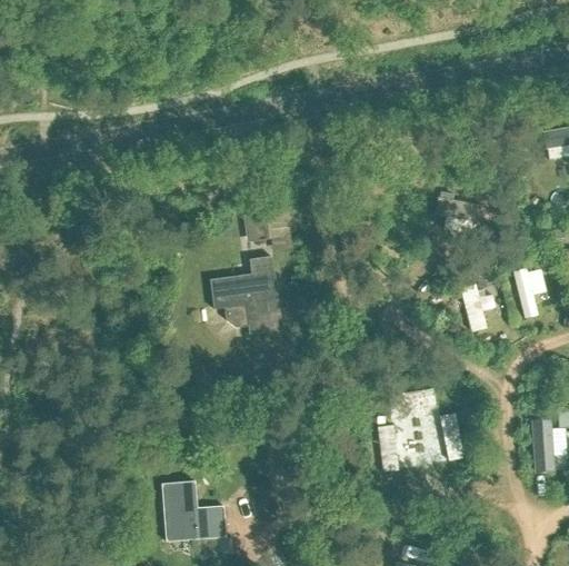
[(291,247),(286,208),(243,214),(247,240),(269,237),(271,250),(291,247)]
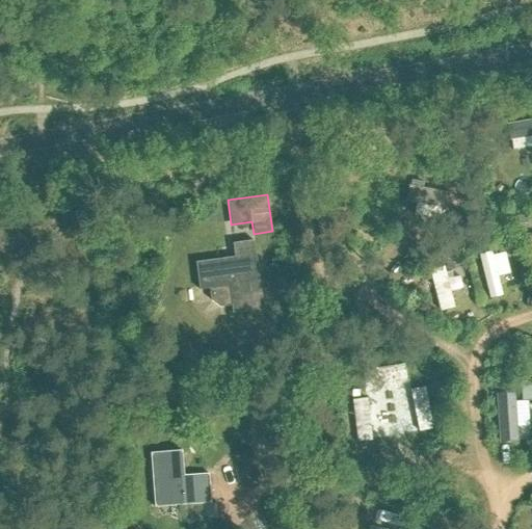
[(528,212),(514,214),(516,223),(529,220),(528,212)]
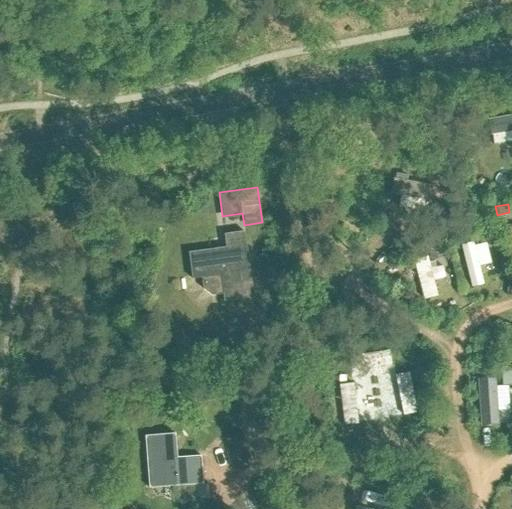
[(484,228),(475,231),(477,240),(486,237),(484,228)]
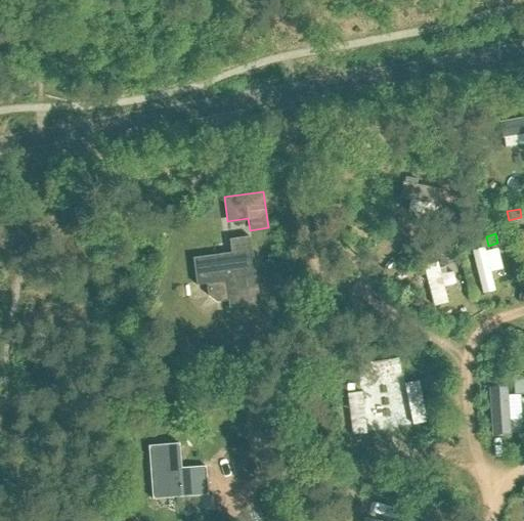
[(228,298),(229,306),(260,302),(250,234),(229,237),(231,251),(192,256),(197,284),(207,283),(208,295),(216,300),(228,298)]
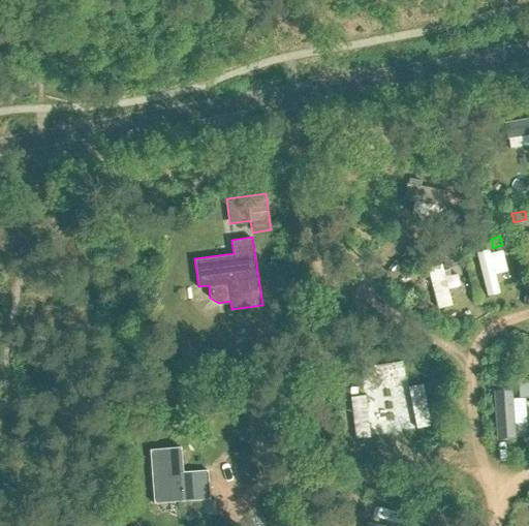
[(457,251),(443,254),(445,263),(459,260),(457,251)]
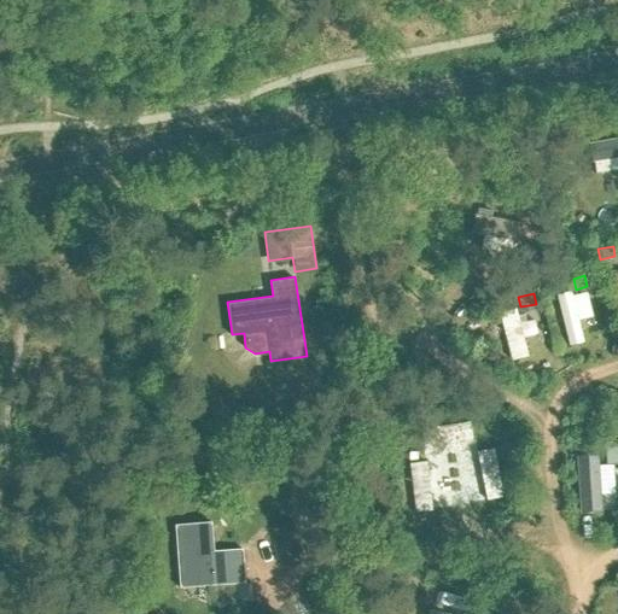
[(170,348),(186,344),(184,327),(168,331),(170,348)]
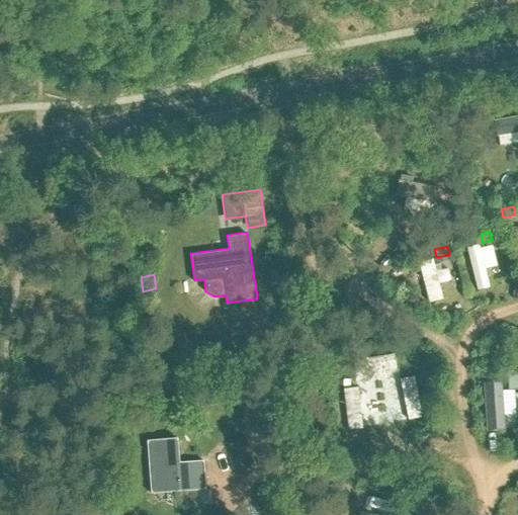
[(516,372),(507,373),(508,387),(517,385),(516,372)]
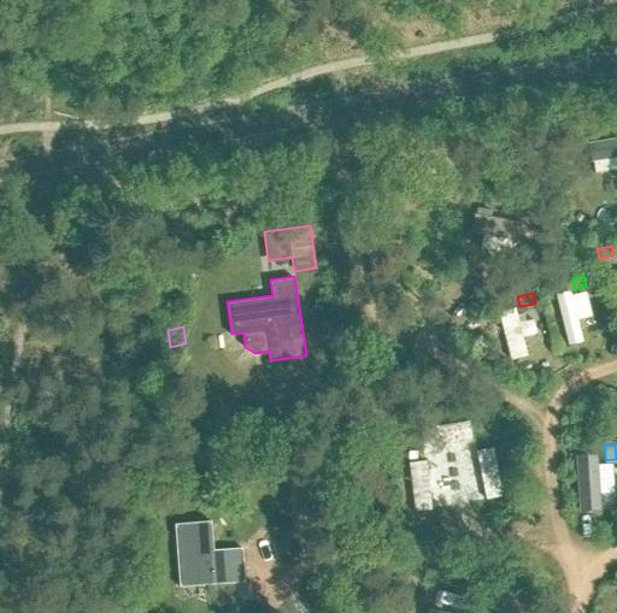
[(242,546),(212,548),(210,522),(174,524),(178,584),(245,581),(242,546)]
